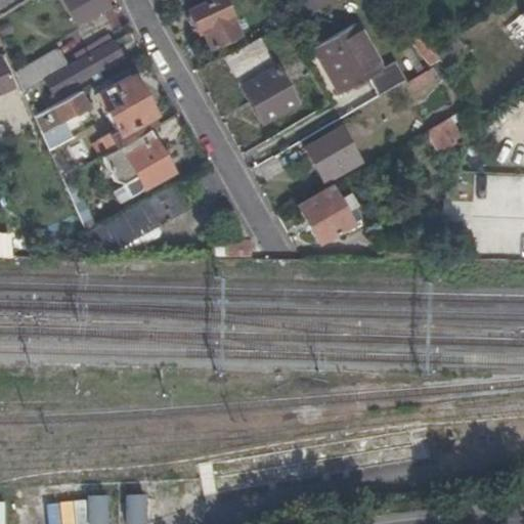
[(60,0),(73,22),(105,5),(101,0),(60,0)]
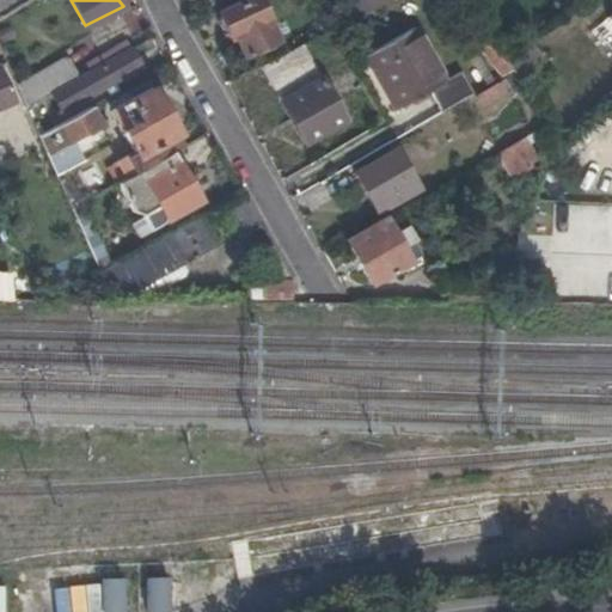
[(245,0),(218,13),(227,35),(232,34),(243,57),(276,43),(255,0),(245,0)]
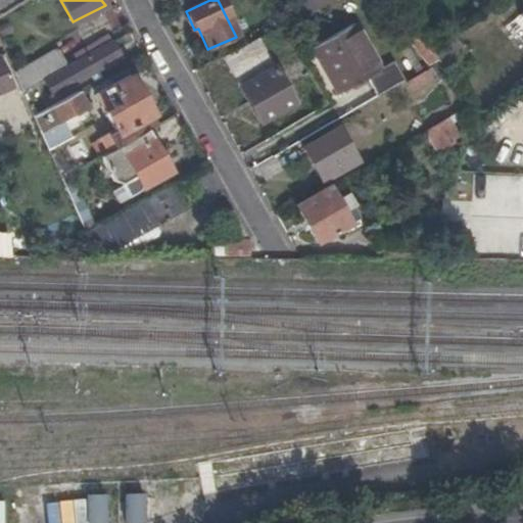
[(380,70),(379,68),(357,30),(314,54),(337,96),(367,79),(380,70)]
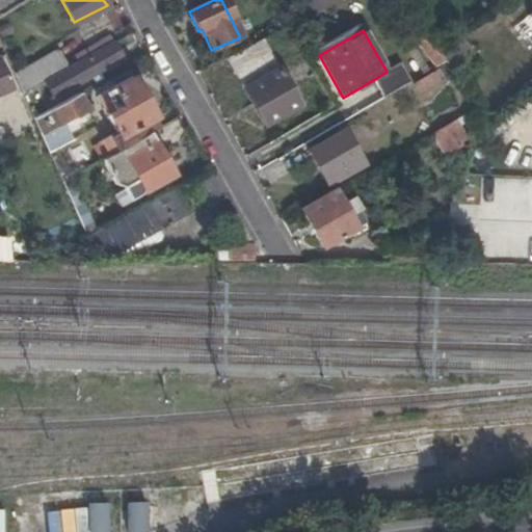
[(91,56),(113,44),(108,34),(87,47),(91,56)]
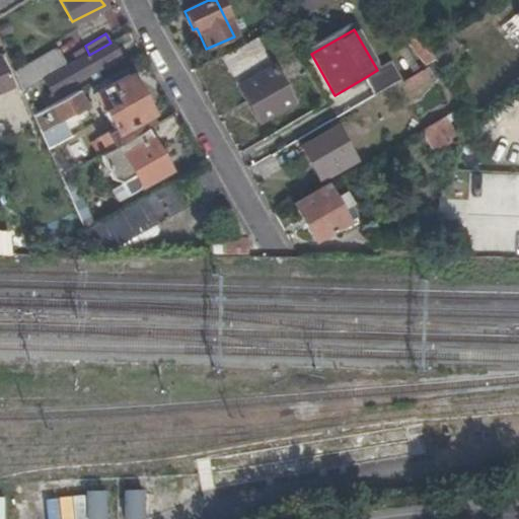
[(428,53),(413,35),(404,41),(426,66),(435,61),(428,53)]
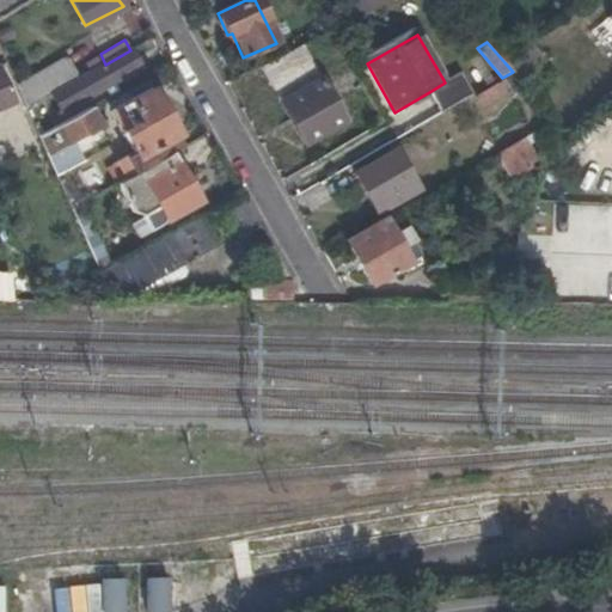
[(540,57),(528,42),(509,59),(521,73),(540,57)]
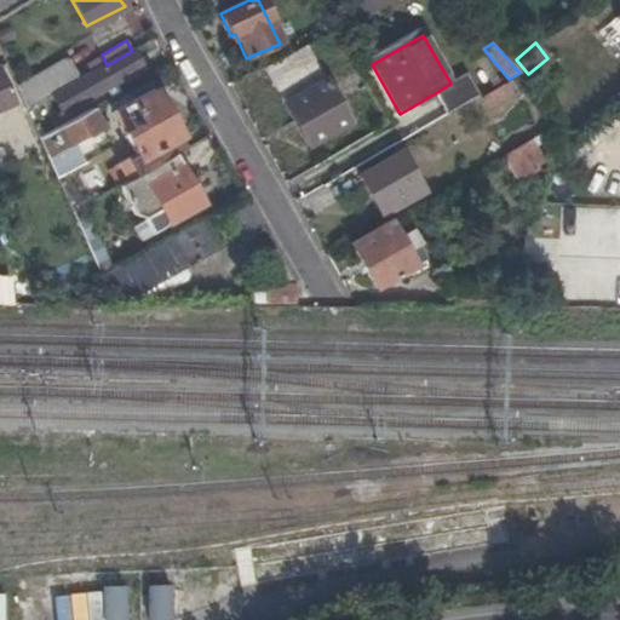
[(328,85),(306,45),(263,67),(283,105),(308,147),(349,122),(328,85)]
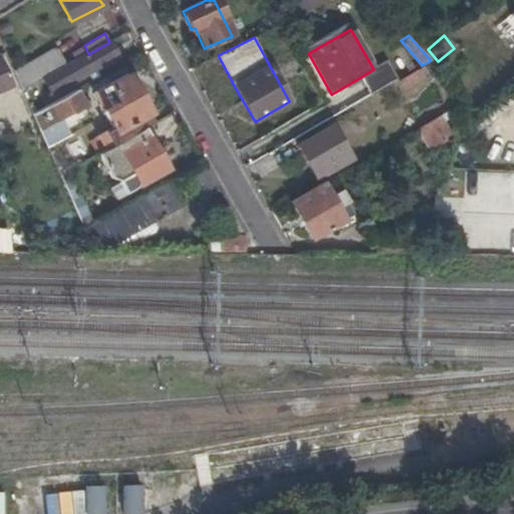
[(88,54),(66,66),(43,80),(51,93),(117,56),(109,42),(88,54)]
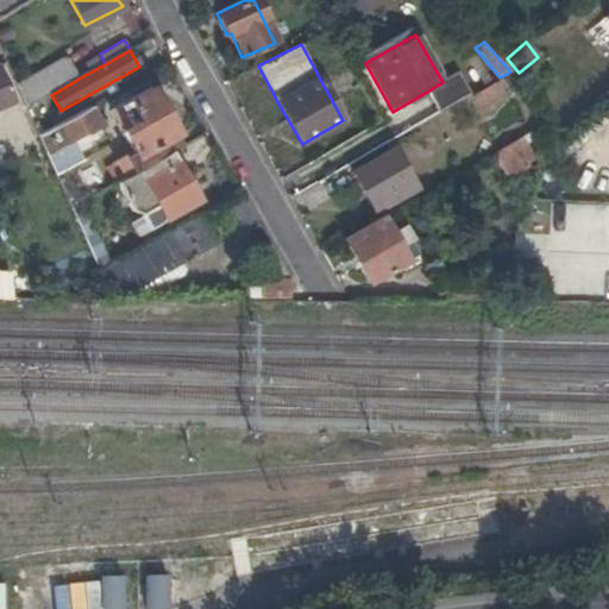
[(67,57),(18,86),(29,108),(51,95),(79,79),(67,57)]
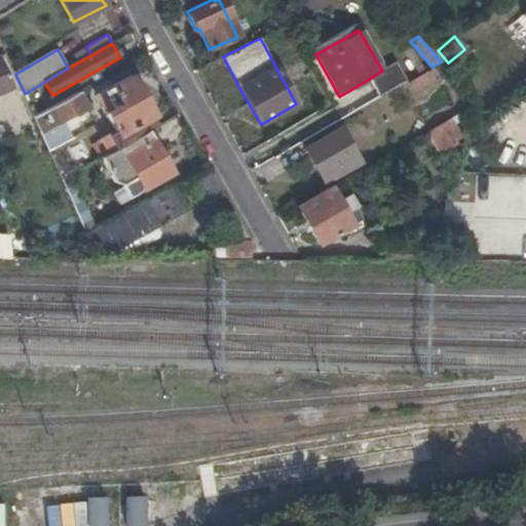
[(369,79),(380,97),(408,80),(396,61),(381,69),(382,71),(369,79)]
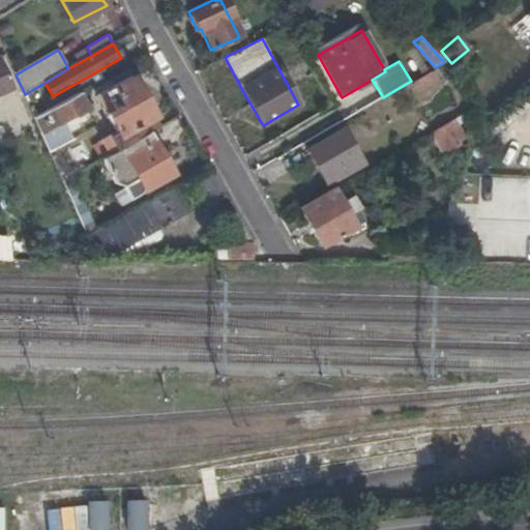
[(0,91),(9,88),(0,67),(0,91)]
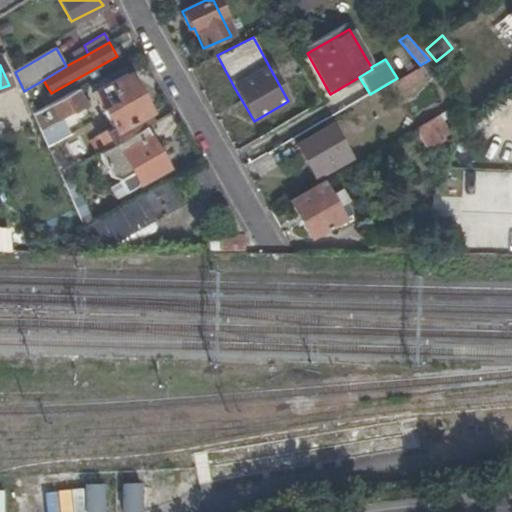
[(417,69),(396,80),(402,90),(422,78),(417,69)]
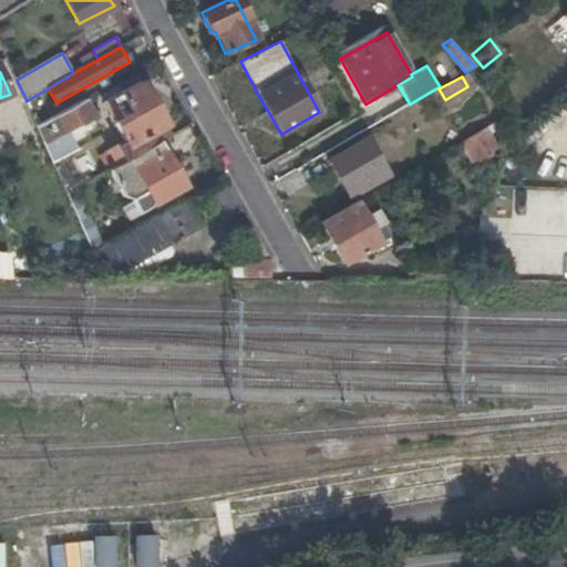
[(161,141),(169,135),(141,82),(105,102),(115,120),(113,121),(125,143),(116,148),(124,162),(161,141)]
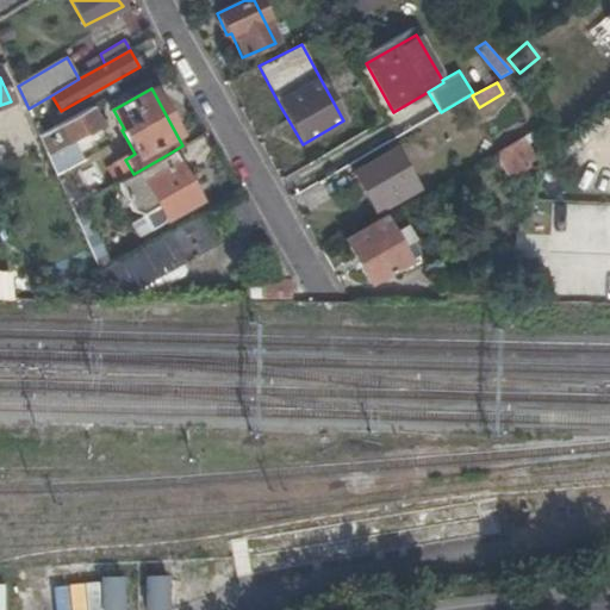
[(41,135),(49,154),(74,139),(101,124),(92,106),(41,135)]
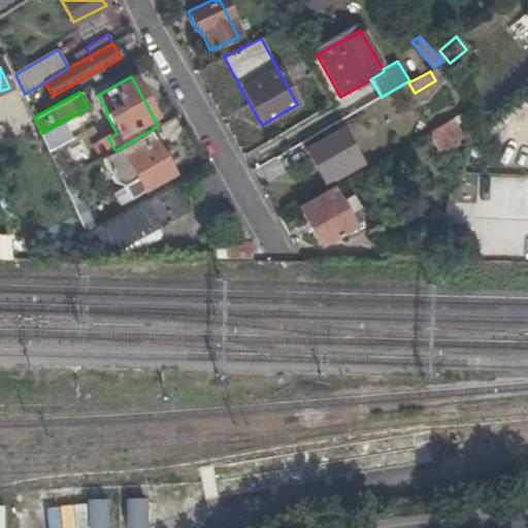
[(468,110),(427,133),(439,154),(455,144),(450,137),(456,132),(453,126),(471,116),(468,110)]
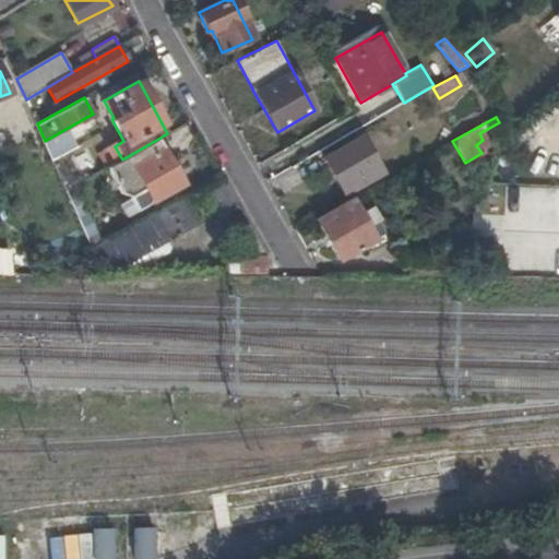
[(68,128),(45,141),(55,157),(78,144),(68,128)]
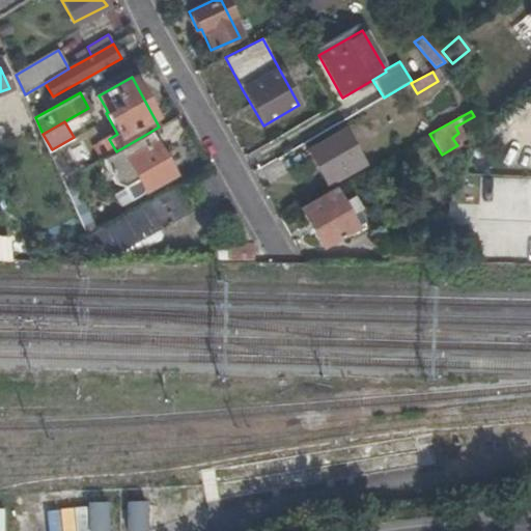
[(307,151),(325,180),(334,175),(337,179),(343,175),(341,171),(360,161),(343,131),(307,151)]
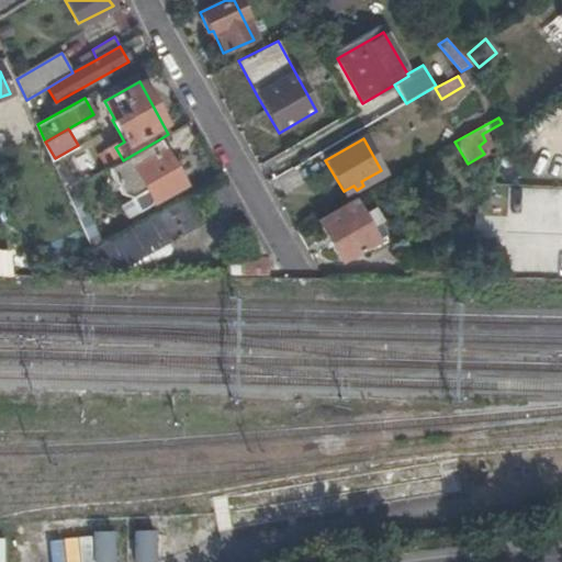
[(112,166),(109,168),(123,194),(130,199),(131,198),(147,189),(155,203),(186,186),(159,139),(123,160),(112,166)]
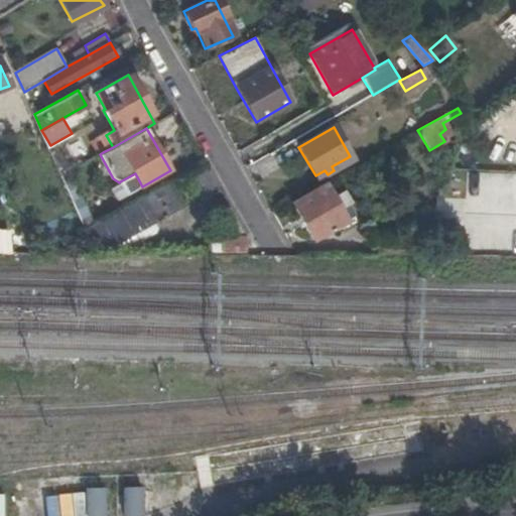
[(85,146),(92,158),(100,154),(103,152),(97,140),(85,146)]
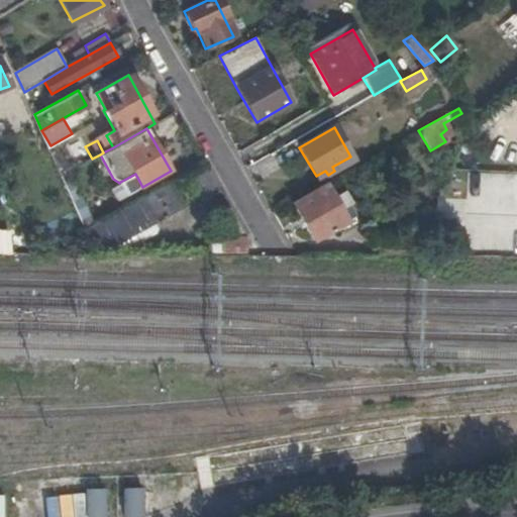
[(87,230),(97,224),(72,171),(63,176),(87,230)]
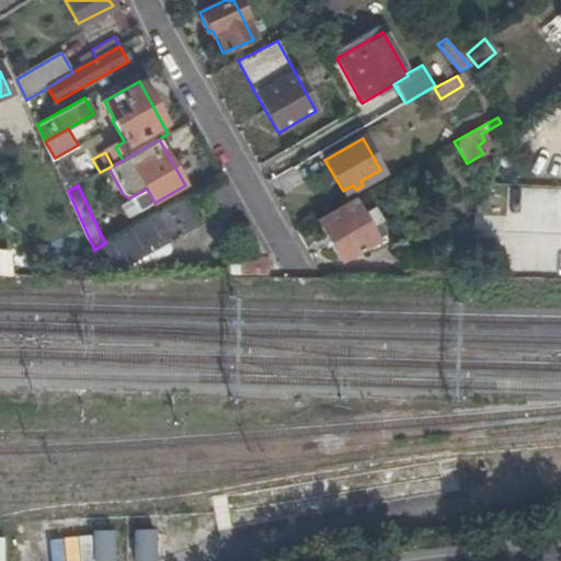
[(138,212),(155,203),(147,189),(130,197),(138,212)]
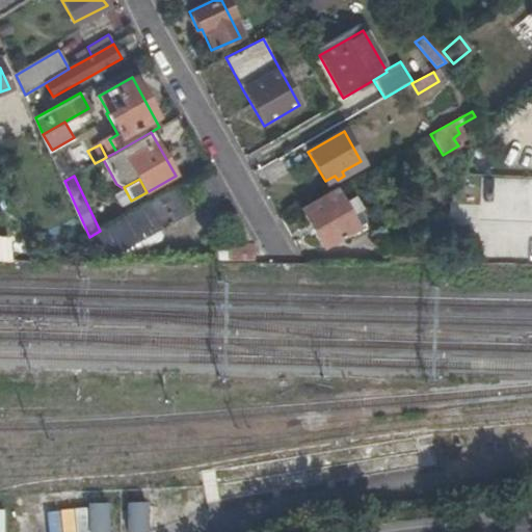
[(89,237),(101,262),(106,262),(190,214),(175,187),(100,231),(89,237)]
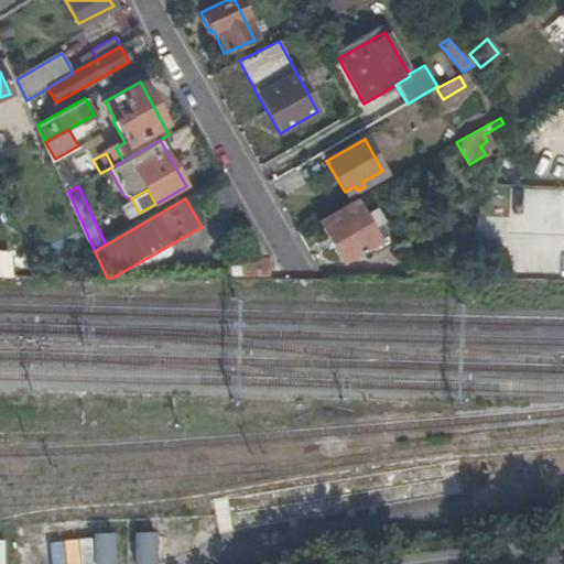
[(356,203),(320,223),(342,263),(378,242),(386,239),(378,225),(382,223),(376,209),(364,216),(356,203)]
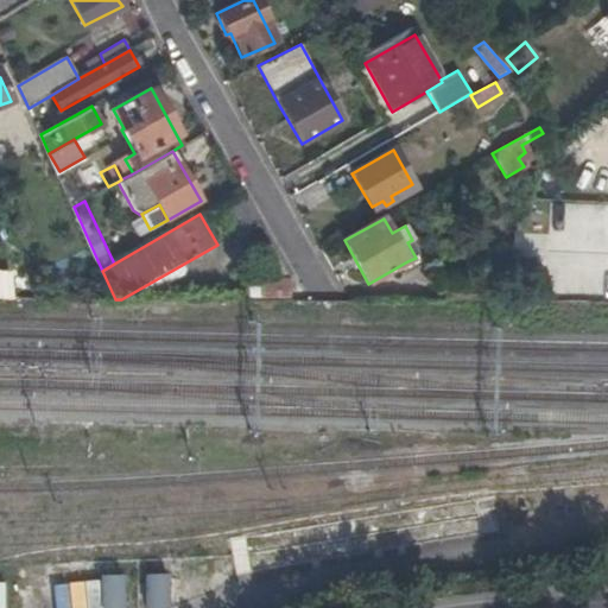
[(245,298),(260,298),(261,279),(246,279),(245,298)]
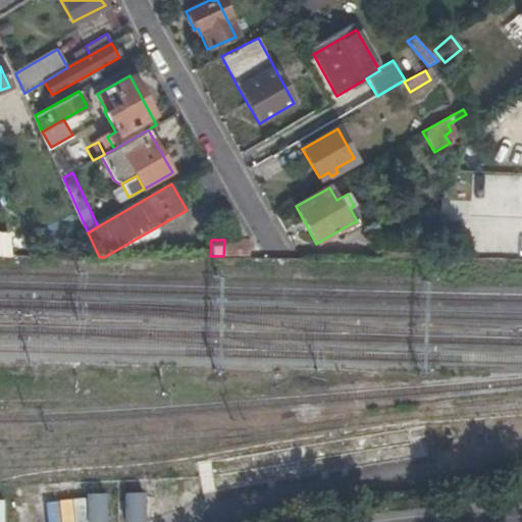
[(248,256),(248,240),(236,240),(224,240),(223,256),(248,256)]
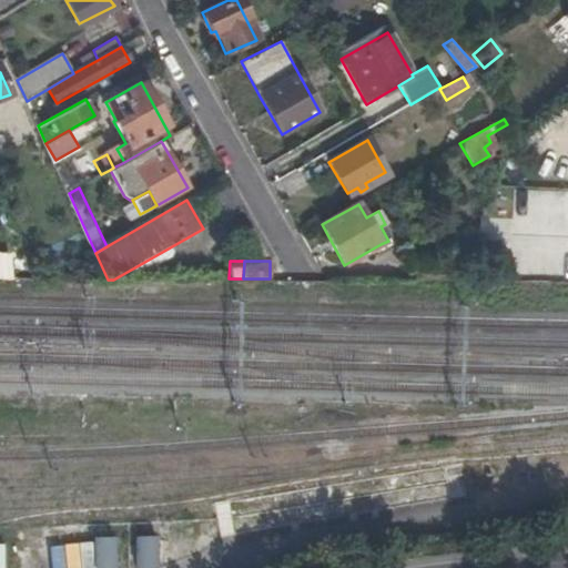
[(156,567),(156,537),(134,537),(134,567),(156,567)]
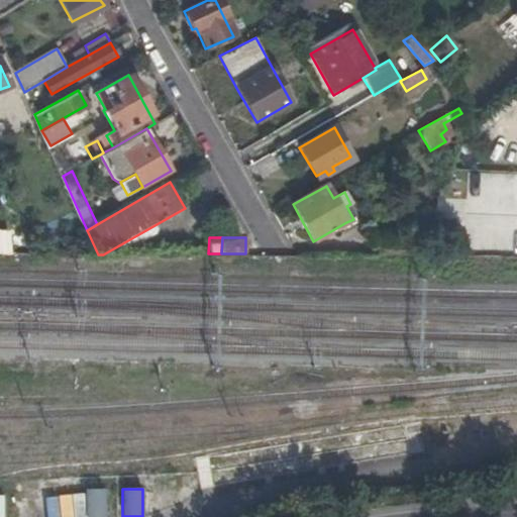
[(84,490),(84,516),(103,516),(103,490),(84,490)]
